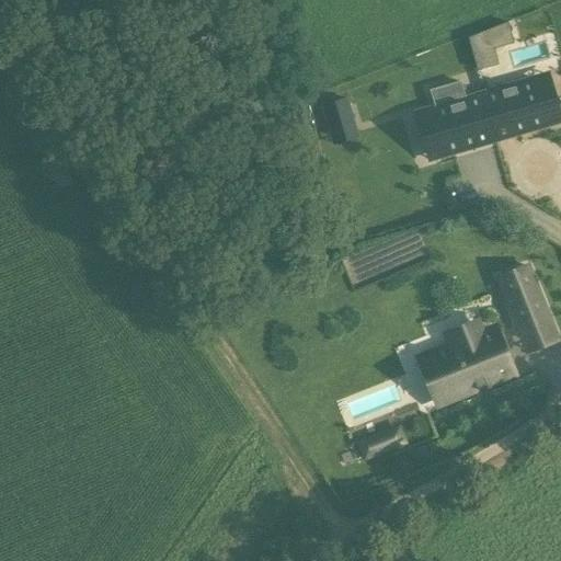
[(506,21),(466,36),(476,69),(496,63),(492,47),(513,42),(506,21)]
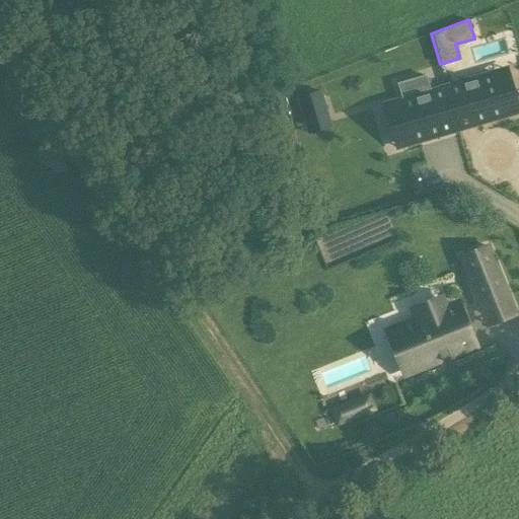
[(504,40),(474,49),(478,61),(508,52),(504,40)]
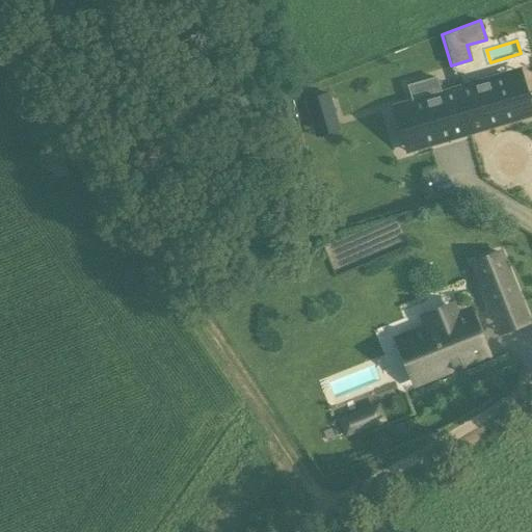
[(485,128),(520,117),(506,74),(456,88),(463,114),(479,110),(485,128)]
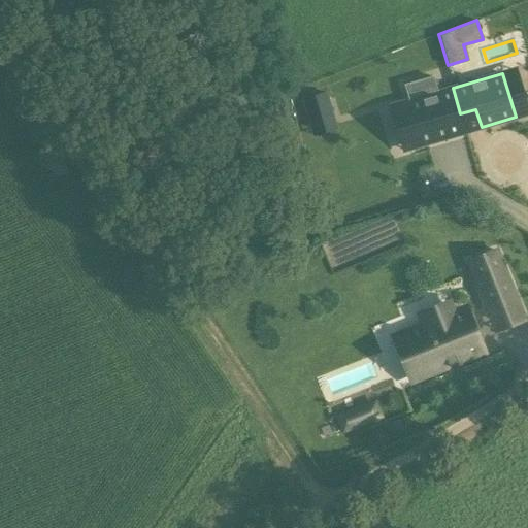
[(403,102),(416,145),(450,136),(444,119),(460,113),(453,88),(437,93),(432,76),(404,85),(408,101),(403,102)]
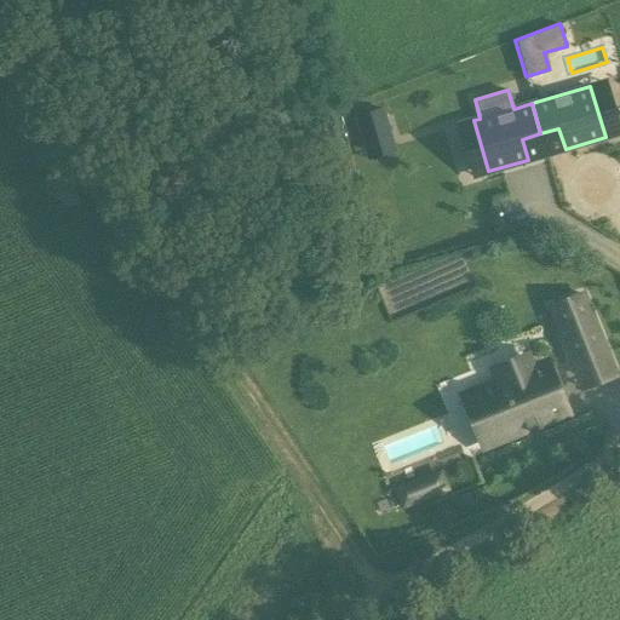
[(384,112),(359,119),(365,139),(390,132),(384,112)]
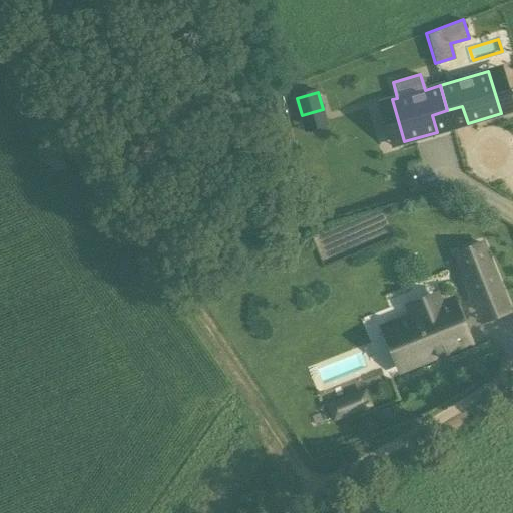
[(481,243),(455,253),(472,298),(499,287),(481,243)]
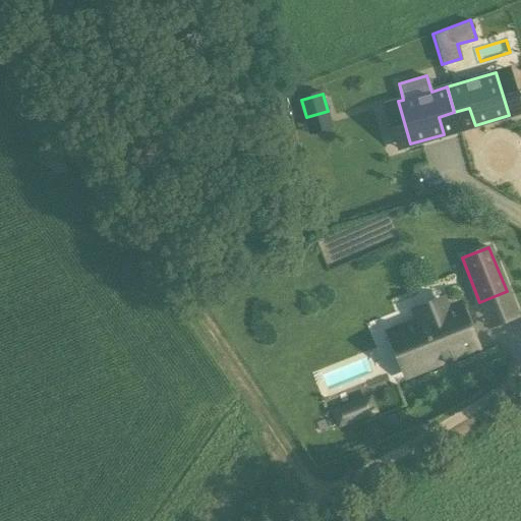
[(405,333),(419,367),(442,358),(448,356),(476,345),(460,306),(445,312),(440,299),(416,308),(423,326),(405,333)]
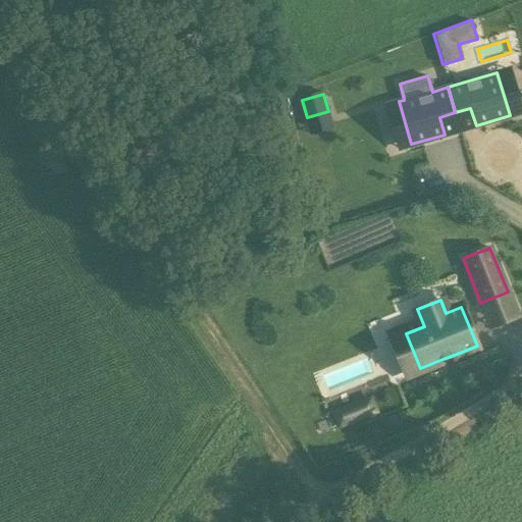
[(337,427),(355,421),(349,406),(331,412),(337,427)]
